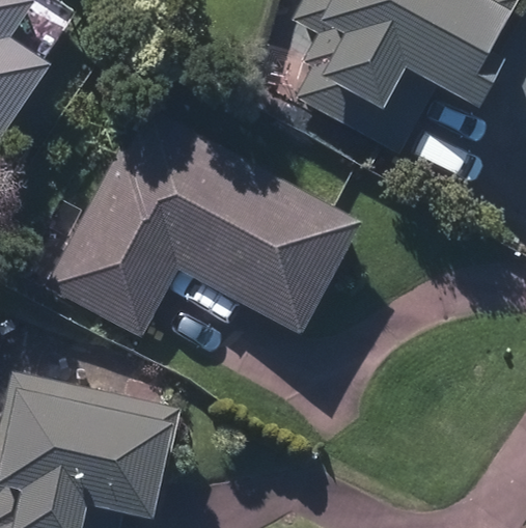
[(0,0),(0,134),(47,66),(8,39),(34,1),(31,0),(0,0)]
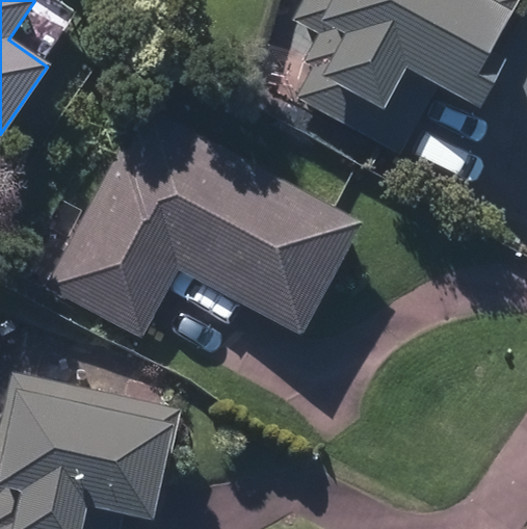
[(402,158),(438,91),(470,107),(503,45),(496,42),(517,0),(516,0),(309,0),(295,26),(321,38),(304,71),(313,75),(298,104),(402,158)]
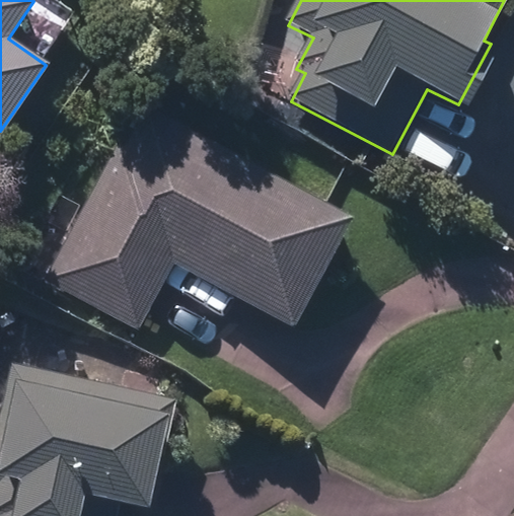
[(119,147),(48,281),(140,328),(174,264),(293,326),(352,217),(147,108),(125,150),(119,147)]
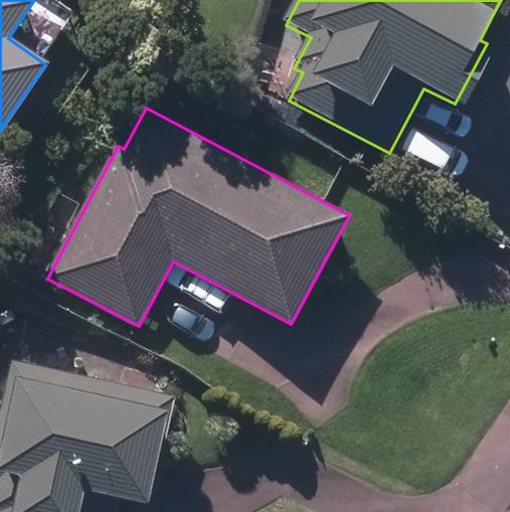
[(0,509),(2,510),(1,511),(116,511),(119,497),(149,503),(172,396),(10,360),(0,405),(0,509)]
